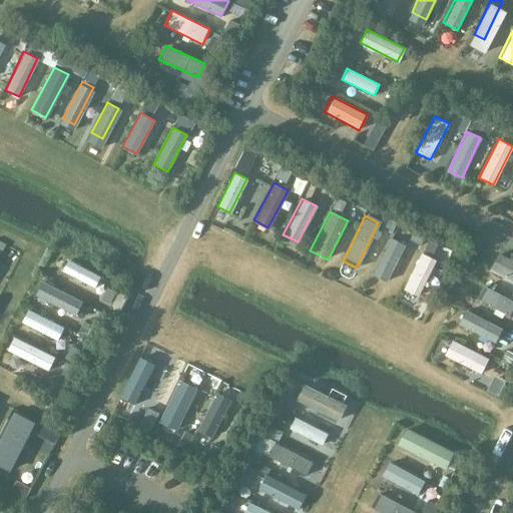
[(406,235),(394,229),(376,264),(388,270),(406,235)]
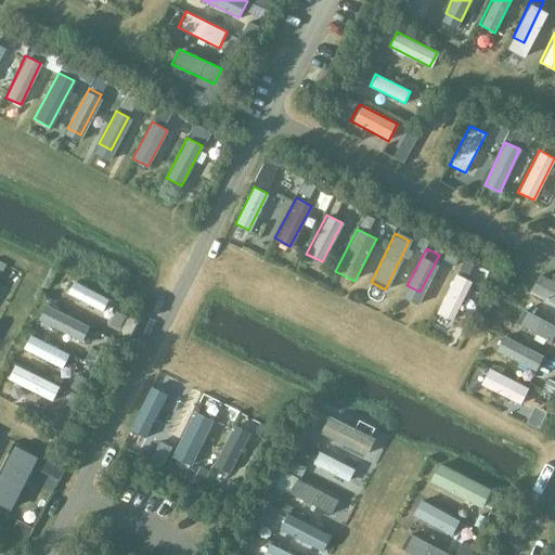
[(472,282),(454,273),(436,313),(452,321),(472,282)]
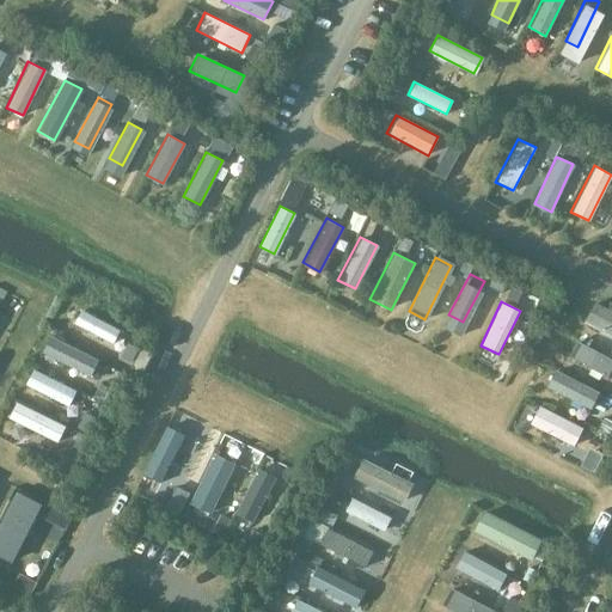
[(611,311),(599,305),(591,322),(611,331),(611,311)]
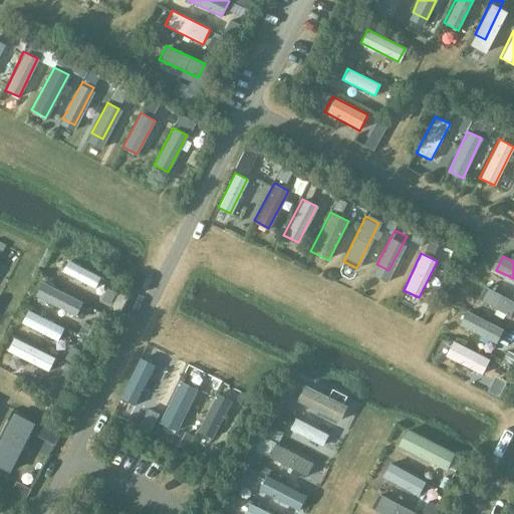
[(100,277),(66,259),(60,271),(94,289),(100,277)]
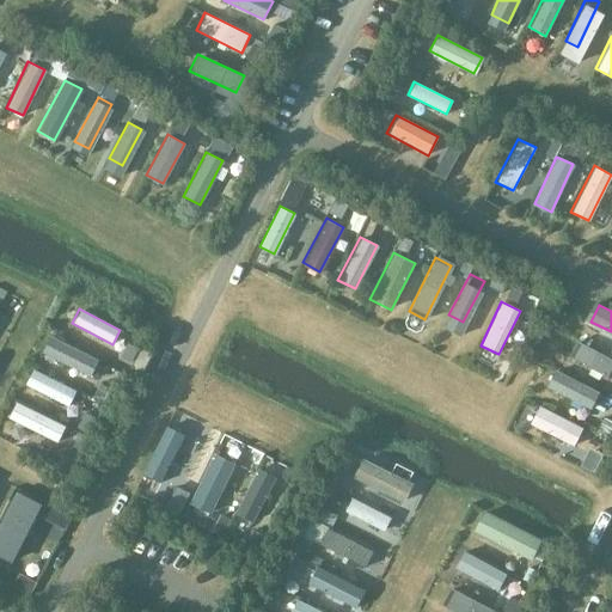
[(99,361),(56,340),(49,354),(92,375),(99,361)]
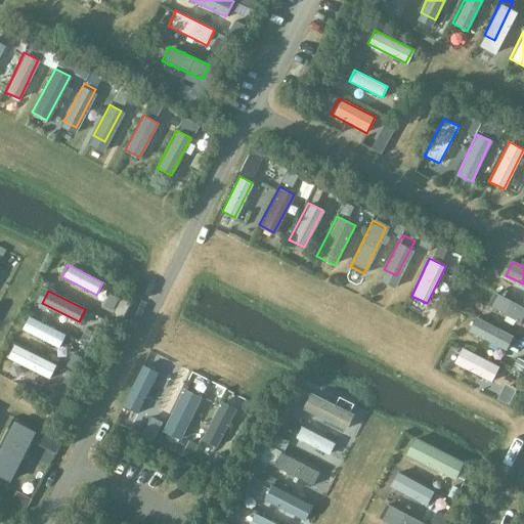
[(523,316),(523,307),(495,293),(488,306),(521,322),(523,316)]
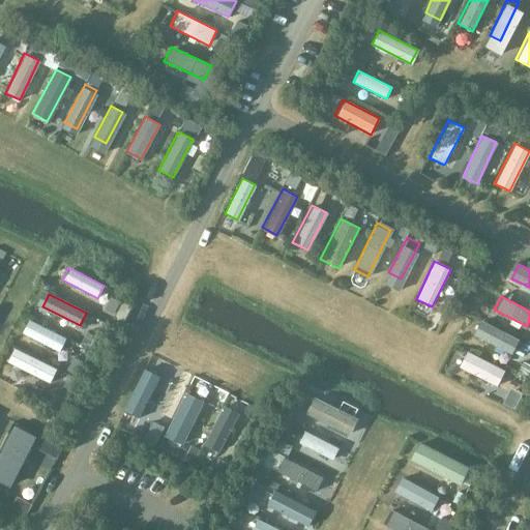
[(122,323),(131,306),(122,301),(113,319),(122,323)]
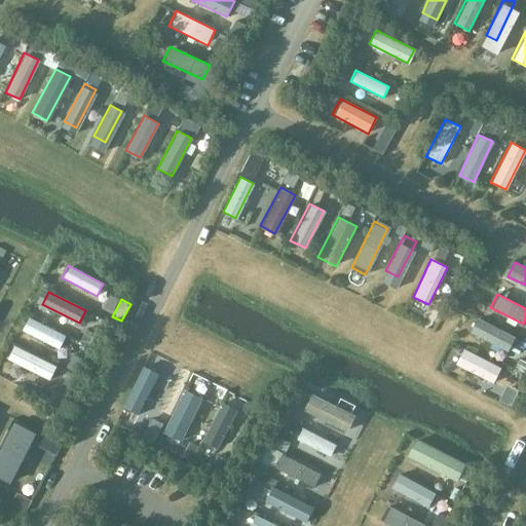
[(64,335),(27,316),(21,330),(58,348),(64,335)]
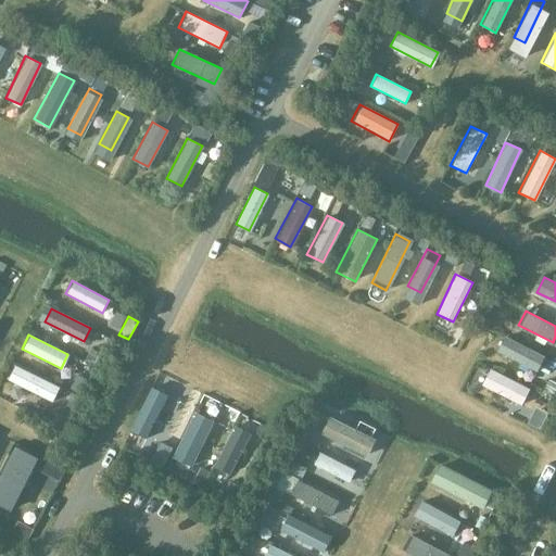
[(540,355),(508,339),(502,351),(533,367),(540,355)]
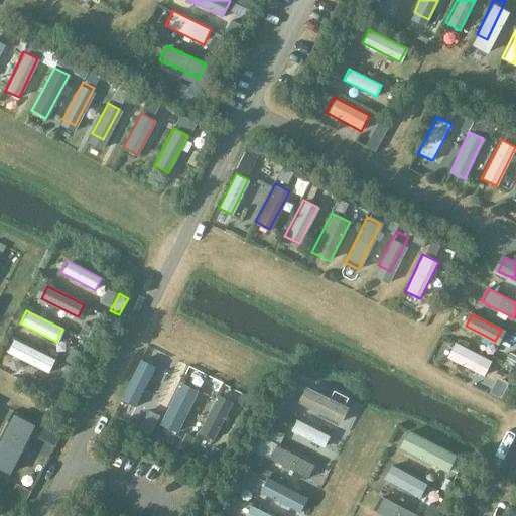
[(55,360),(12,339),(5,353),(48,374),(55,360)]
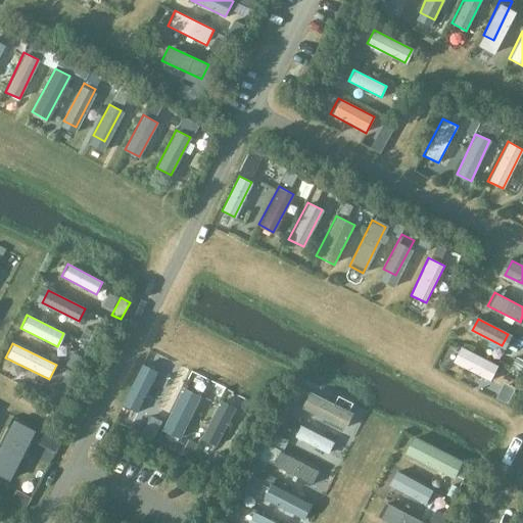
[(496,365),(459,346),(452,361),(488,379),(496,365)]
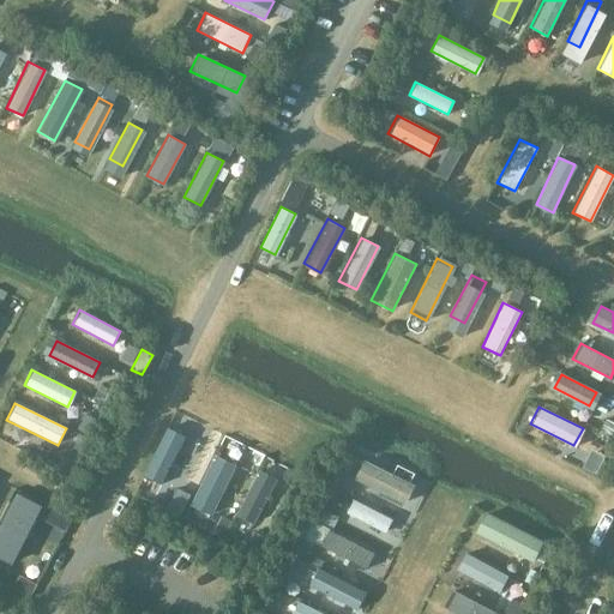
[(187,441),(172,434),(150,479),(166,486),(187,441)]
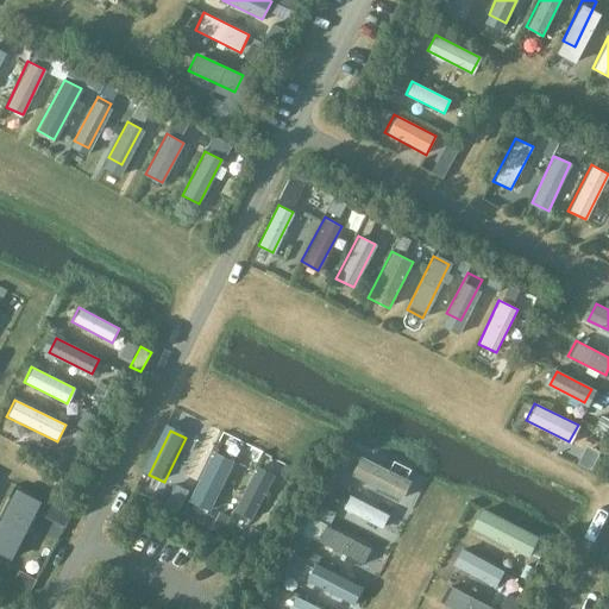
[(409,479),(359,456),(350,475),(400,498),(409,479)]
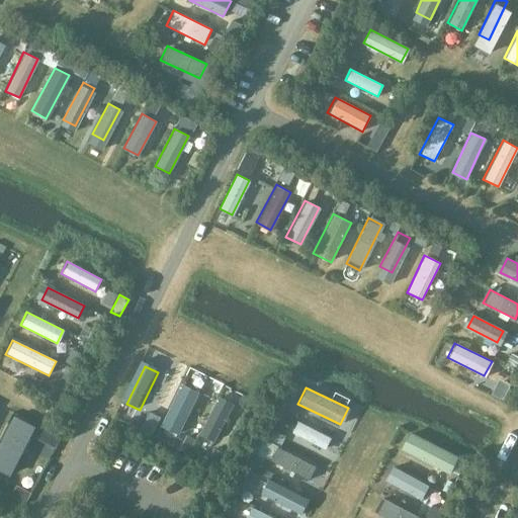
[(197,397),(184,390),(165,428),(177,435),(197,397)]
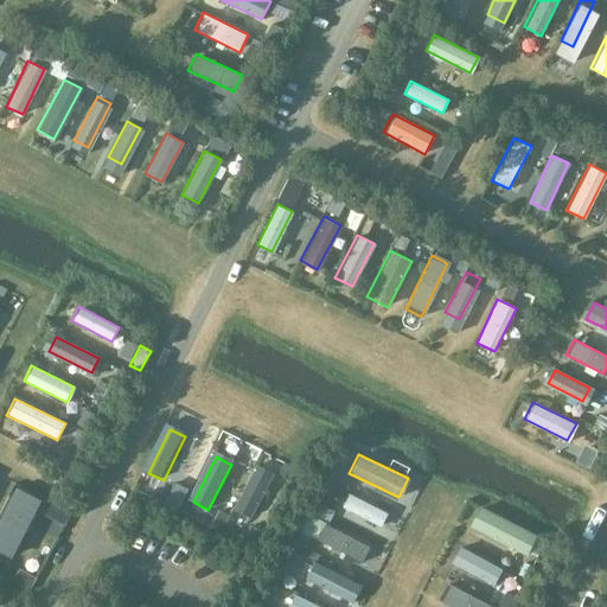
[(274,472),(256,464),(232,510),(250,518),(274,472)]
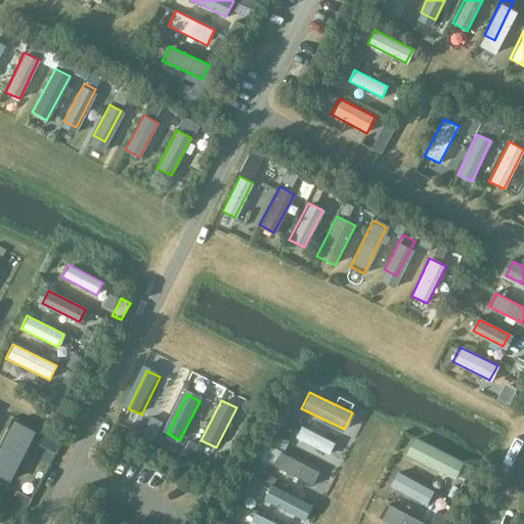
[(25,434),(9,426),(0,443),(0,471),(5,474),(25,434)]
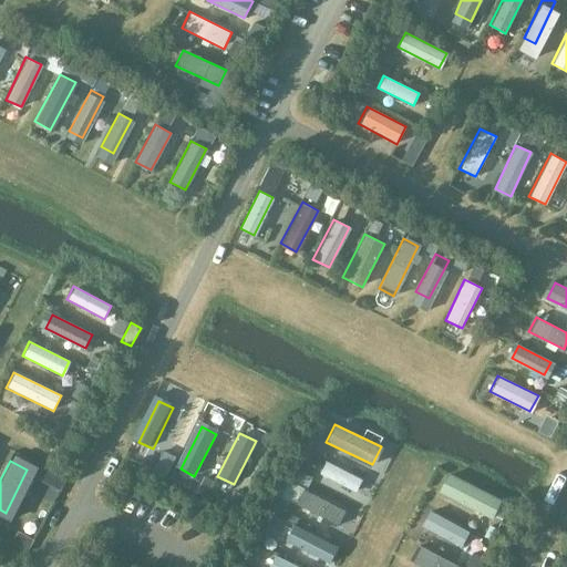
[(362,478),(326,461),(319,473),(356,492),(362,478)]
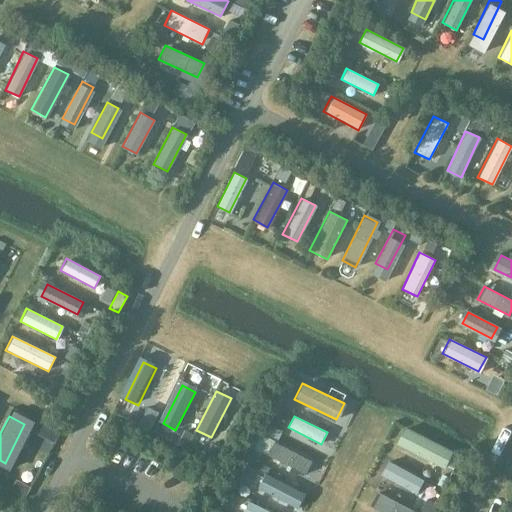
[(453,451),(404,427),(396,443),(445,467),(453,451)]
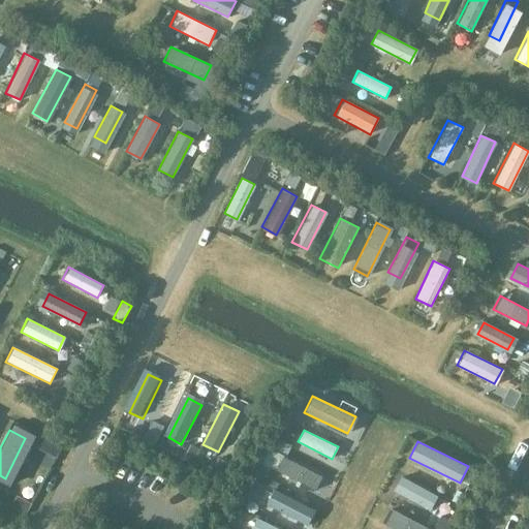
[(322,477),(283,457),(276,470),(316,490),(322,477)]
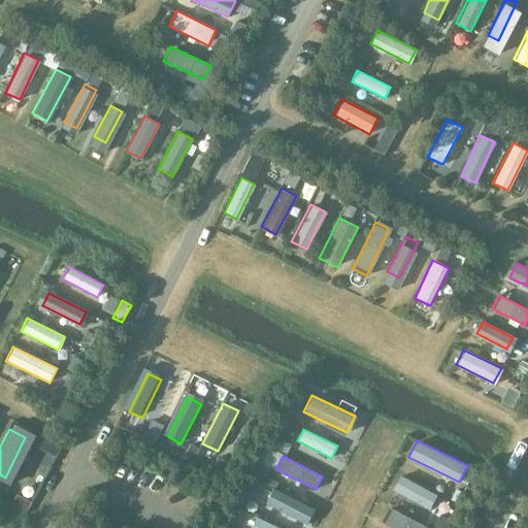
[(437,496),(399,474),(392,488),(429,509),(437,496)]
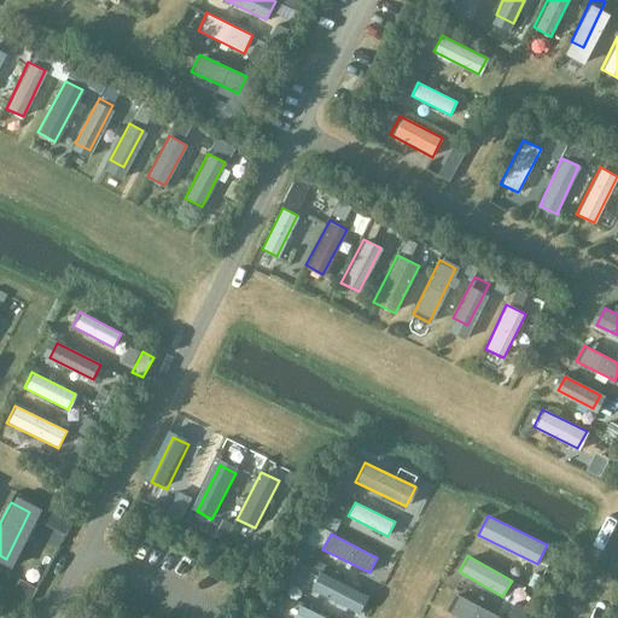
[(367,596),(319,572),(310,588),(360,612),(367,596)]
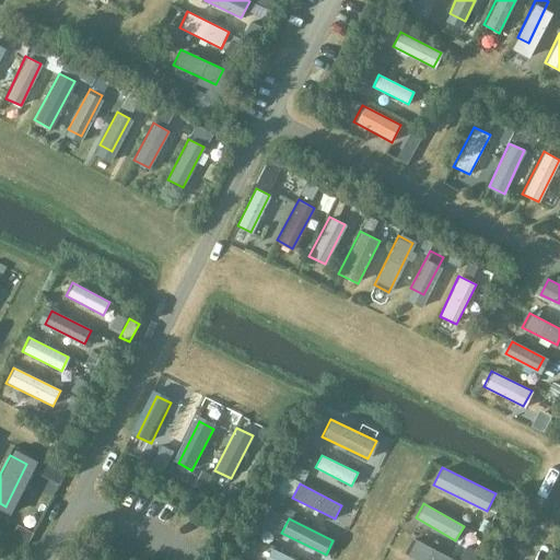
[(453,559),(411,537),(403,552),(416,559),(453,559)]
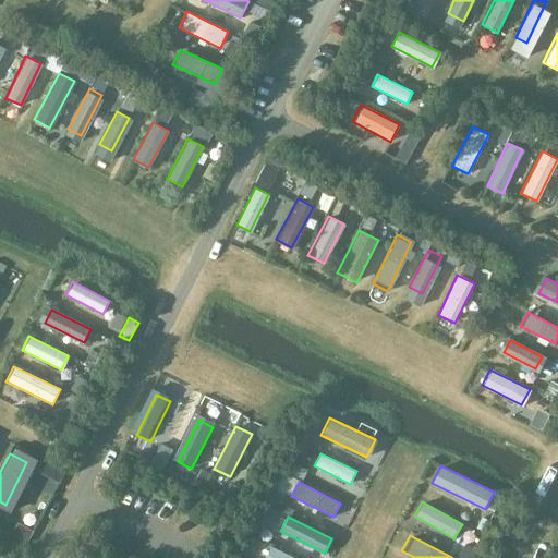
[(292,557),(269,546),(263,557),(292,557)]
